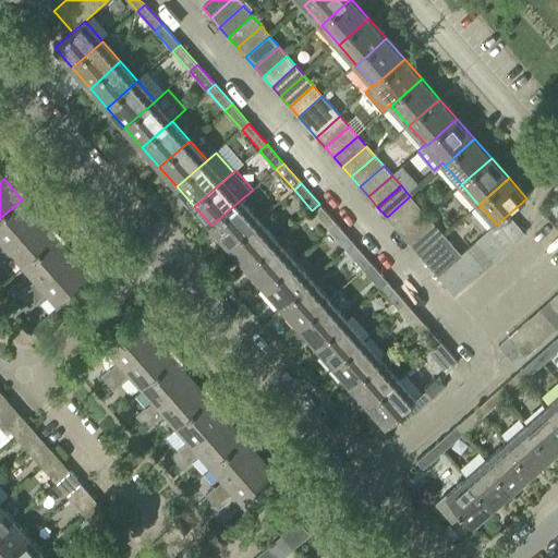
[(395,227),(419,206),(410,196),(387,217),(395,227)]
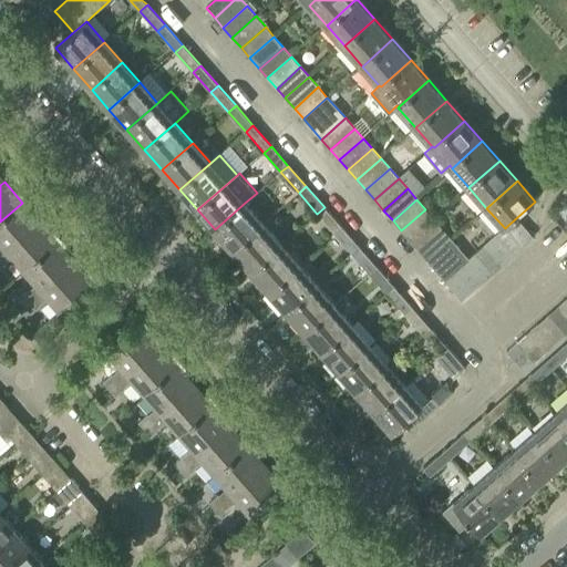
[(0,246),(6,253),(40,223),(22,203),(0,222),(0,246)]
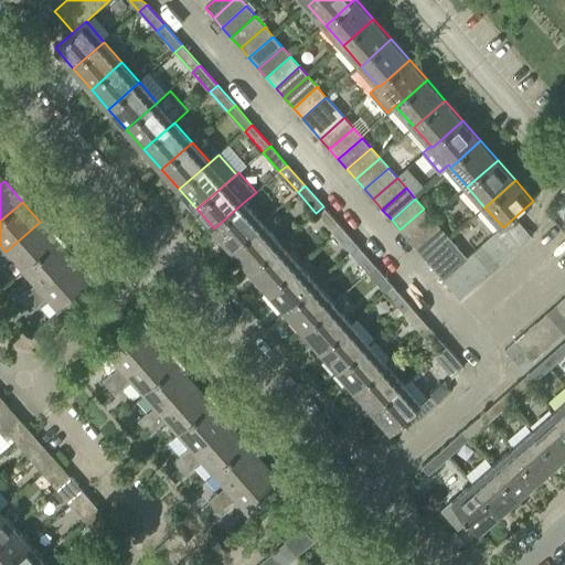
[(232,249),(263,223),(244,202),(214,228),(232,249)]
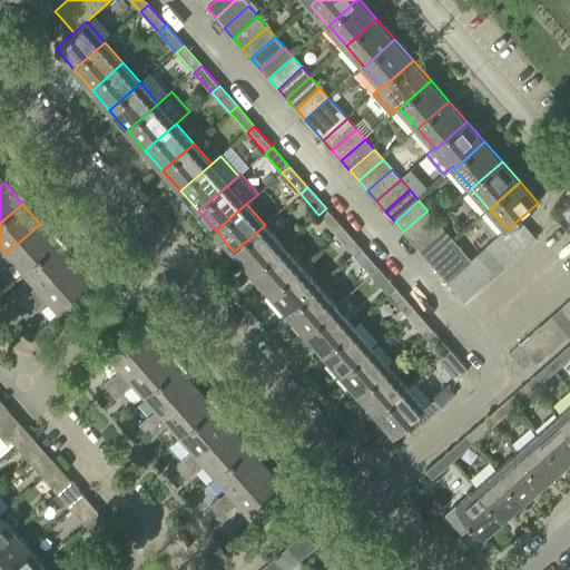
[(336,235),(344,228),(326,208),(318,215),(336,235)]
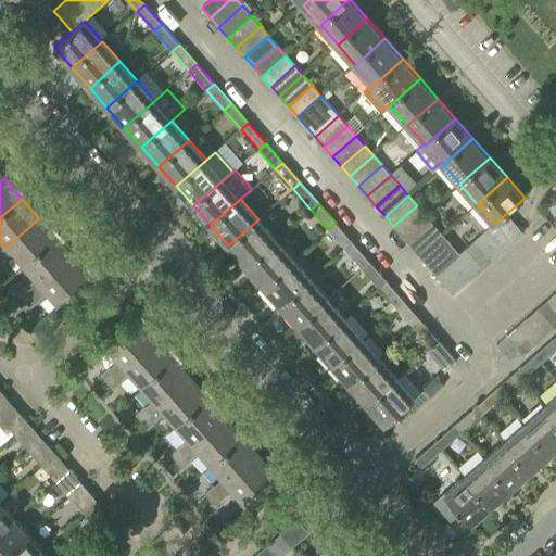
[(411,245),(434,225),(417,205),(393,226),(411,245)]
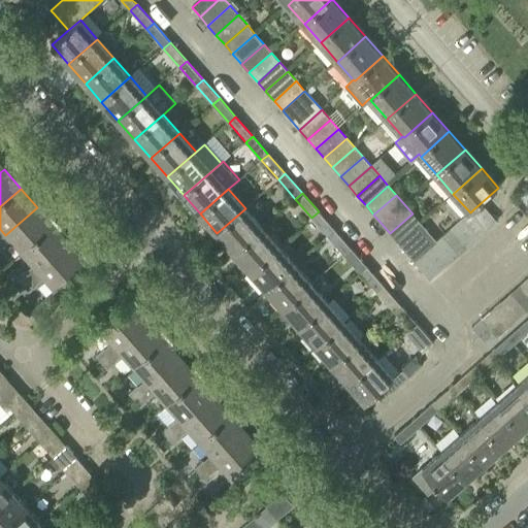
[(489,229),(498,222),(482,202),(472,210),(489,229)]
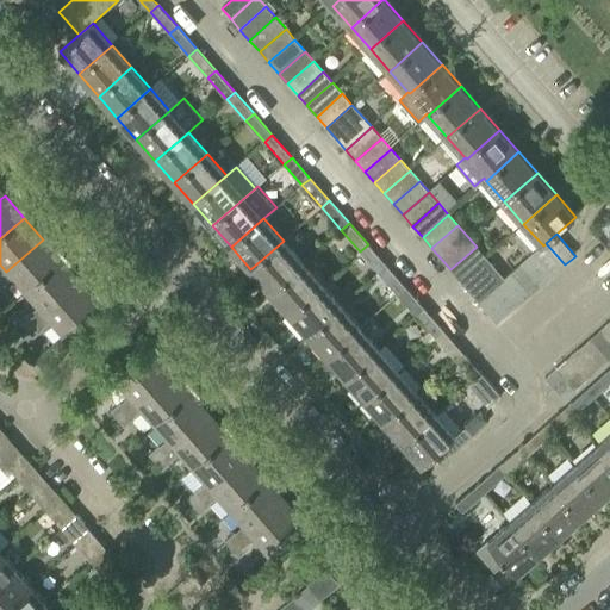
[(25,293),(62,261),(43,240),(6,272),(25,293)]
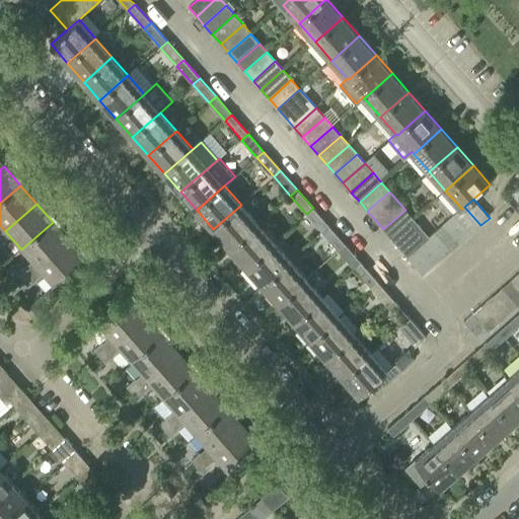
[(230,248),(257,223),(241,205),(213,229),(230,248)]
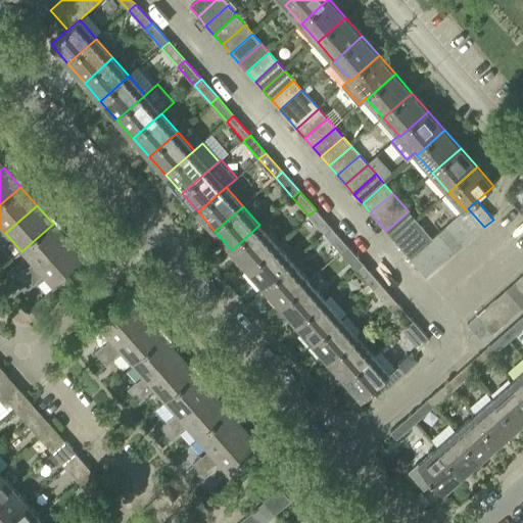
[(475,235),(484,227),(468,208),(466,210),(459,217),(475,235)]
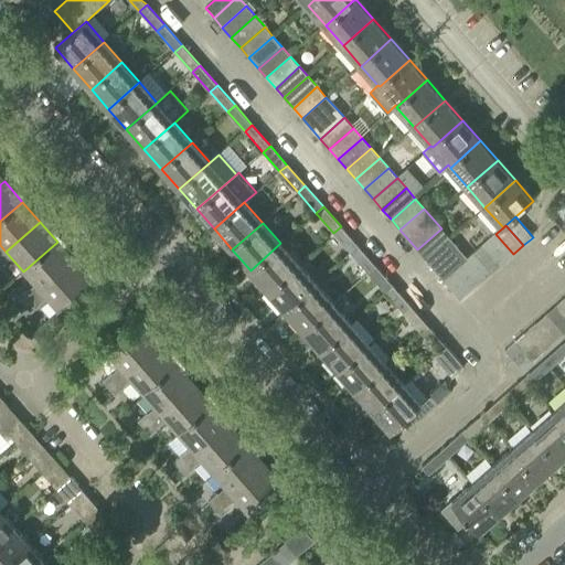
[(351,253),(359,246),(341,226),(333,233),(351,253)]
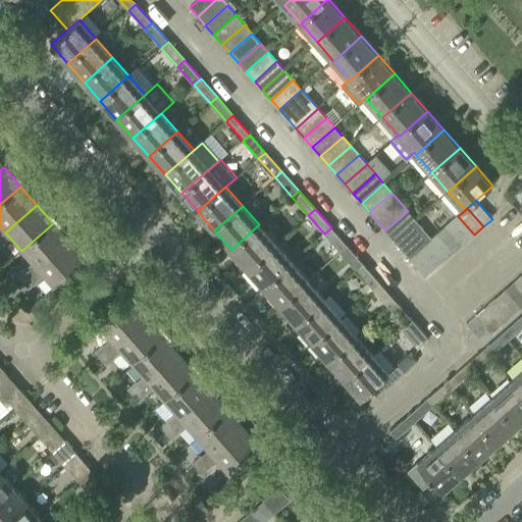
[(394,240),(416,220),(408,211),(385,230),(394,240)]
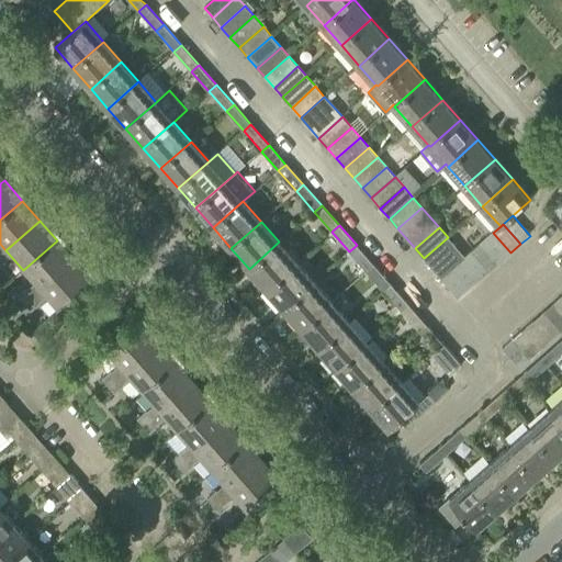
[(499,261),(510,253),(493,233),(483,242),(499,261)]
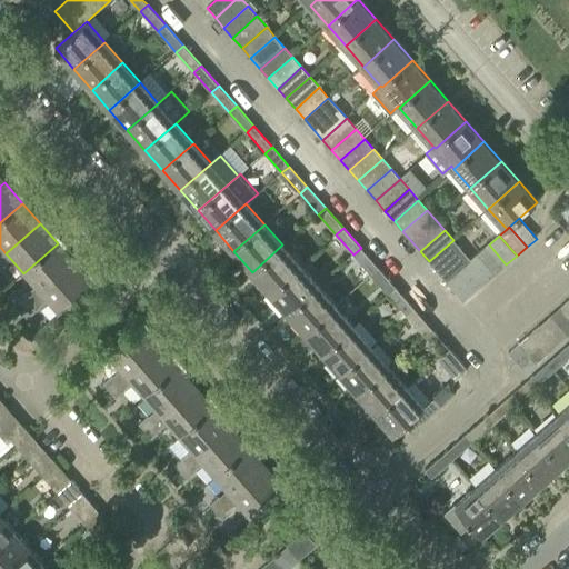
[(438,271),(462,249),(453,240),(429,261),(438,271)]
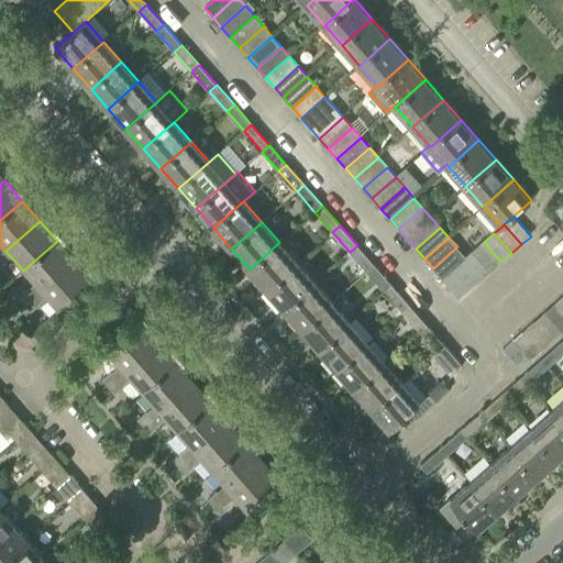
[(41,290),(75,261),(57,241),(23,271),(41,290)]
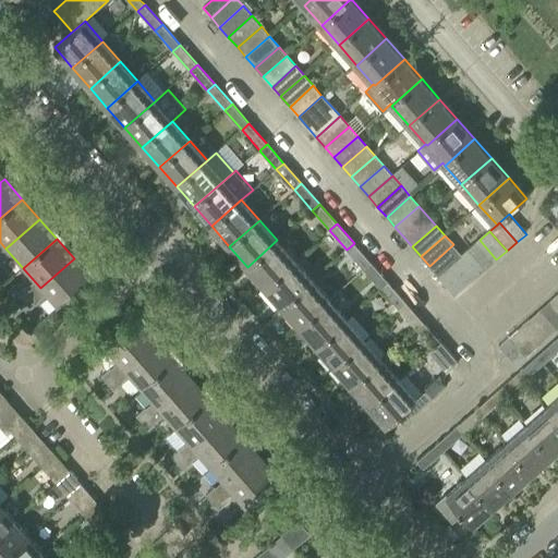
[(265,287),(294,261),(277,240),(247,267),(265,287)]
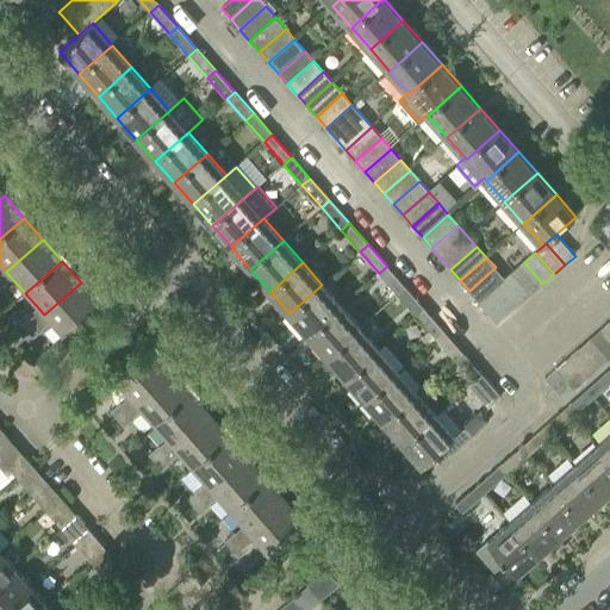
[(533,293),(542,284),(524,262),(514,272),(533,293)]
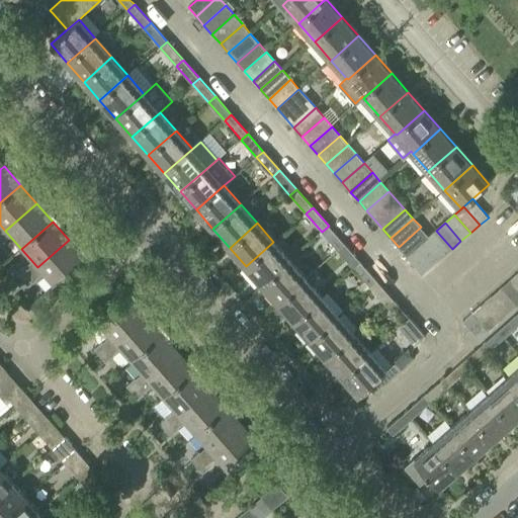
[(338,250),(345,244),(329,226),(322,232),(338,250)]
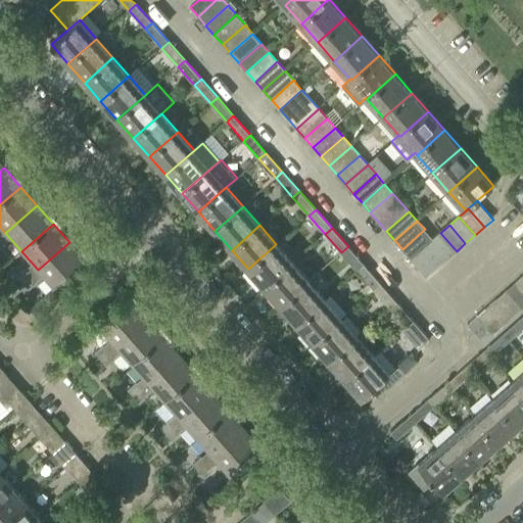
[(421,249),(431,241),(433,239),(425,229),(402,249),(411,258),(421,249)]
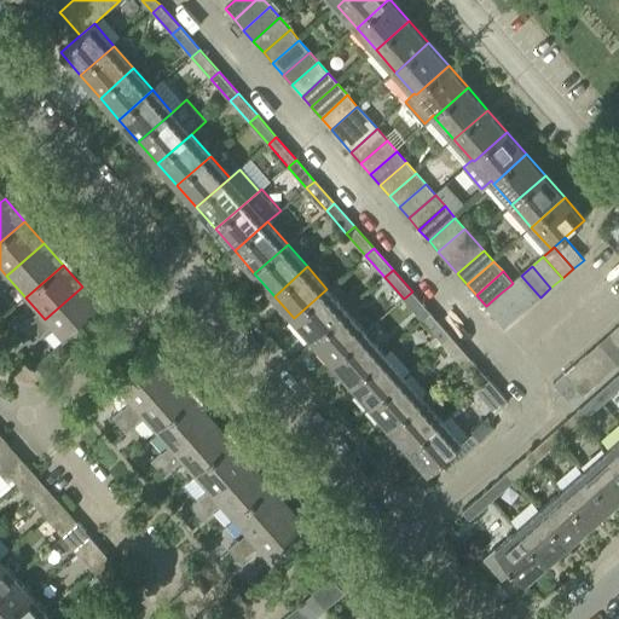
[(530,307),(541,298),(521,276),(513,283),(510,285),(530,307)]
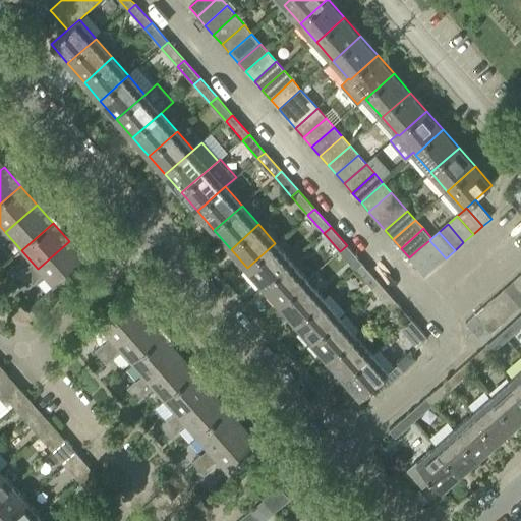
[(436,267),(446,258),(429,240),(419,248),(436,267)]
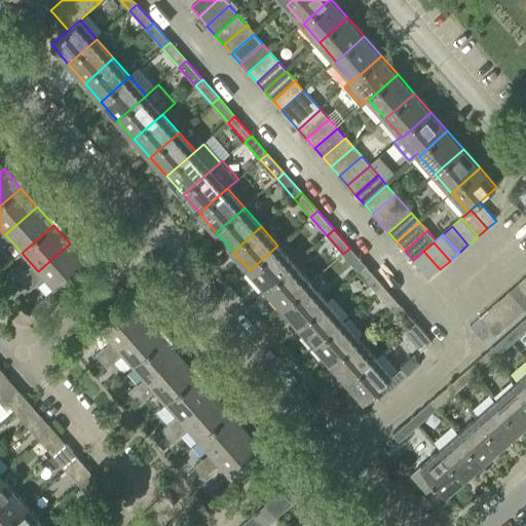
[(54,291),(86,263),(70,243),(38,271),(54,291)]
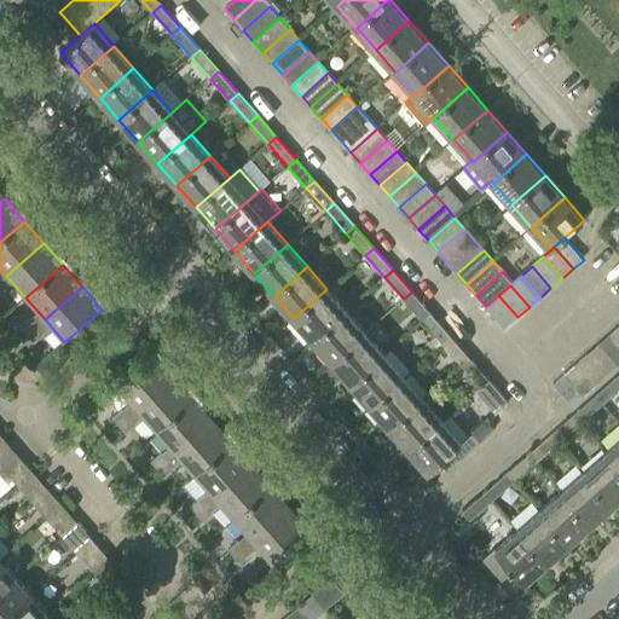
[(312,340),(346,311),(327,289),(294,318),(312,340)]
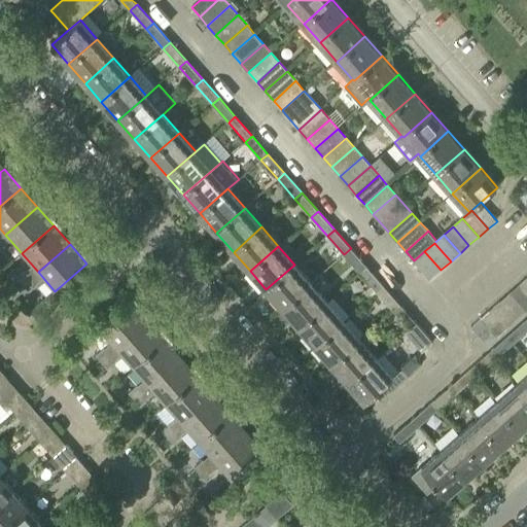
[(360,273),(366,267),(351,248),(344,254),(360,273)]
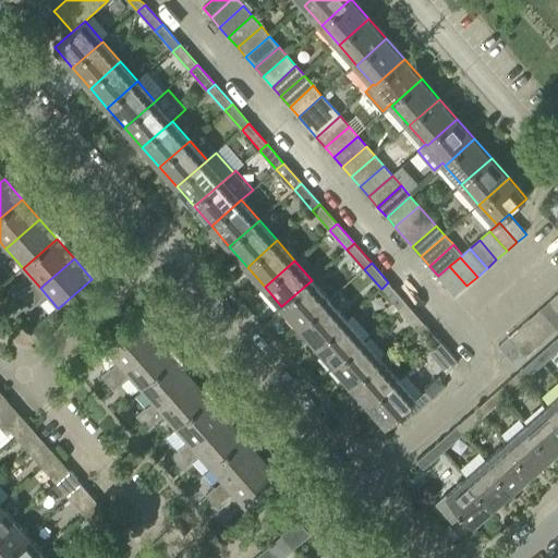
[(456,295),(466,286),(449,266),(438,276),(456,295)]
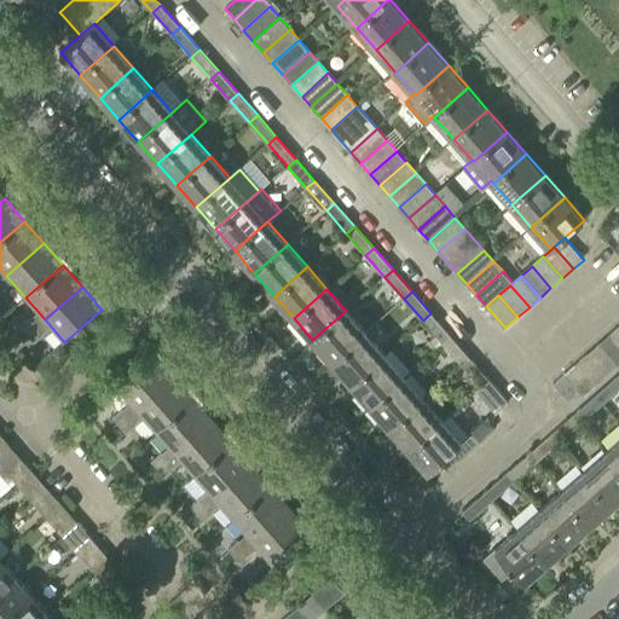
[(333,362),(365,333),(346,311),(312,340),(333,362)]
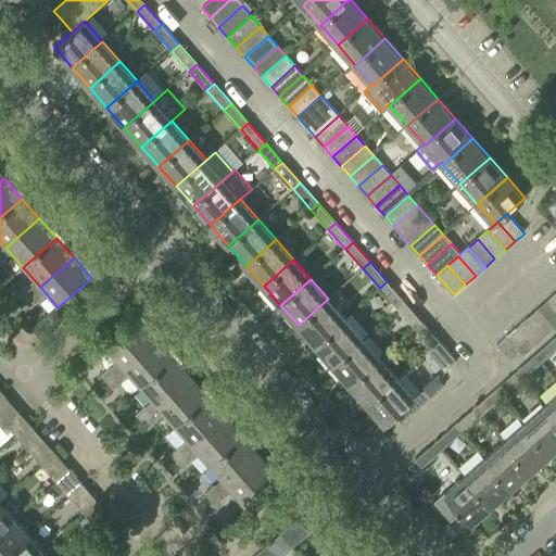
[(396,307),(404,301),(387,281),(380,288),(396,307)]
